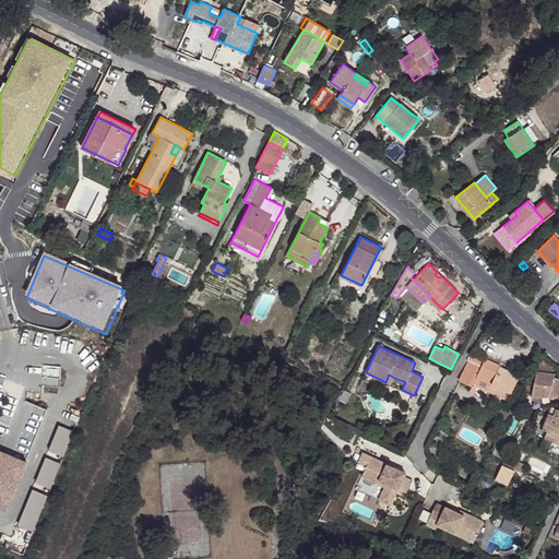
[(520,376),(471,353),(467,360),(470,361),(460,381),(473,388),(477,378),(492,384),(488,392),(508,401),(520,376)]
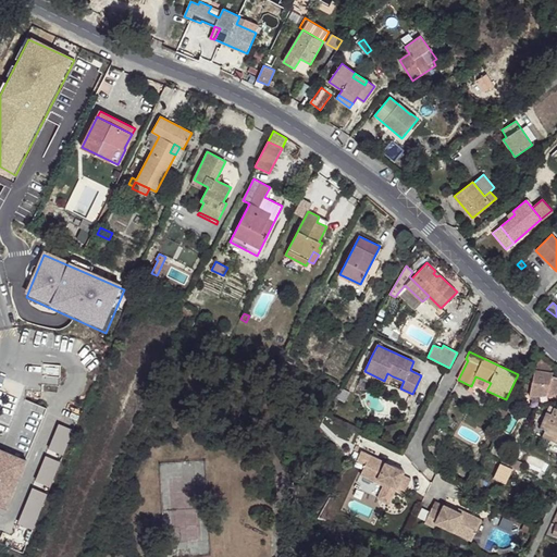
[(551,372),(553,362),(540,354),(536,370),(551,372)]
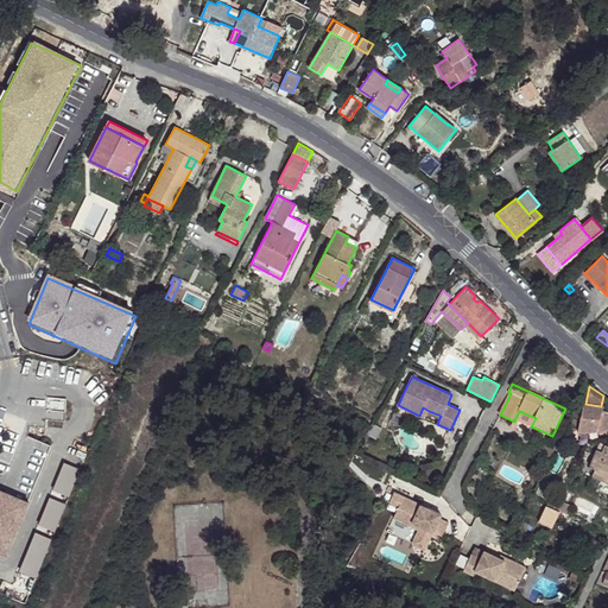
[(607,429),(607,415),(607,412),(607,411),(603,410),(605,406),(601,406),(586,404),(584,404),(581,418),(578,429),(578,431),(607,429)]
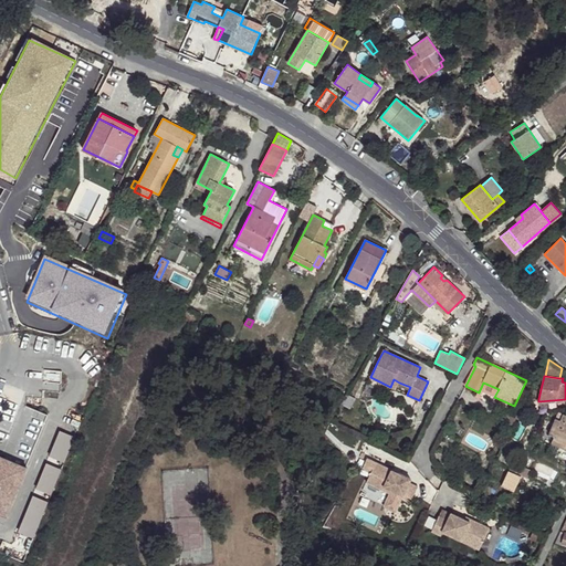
[(499,389),(483,383),(479,392),(477,397),(480,398),(483,391),(494,397),(499,389)]
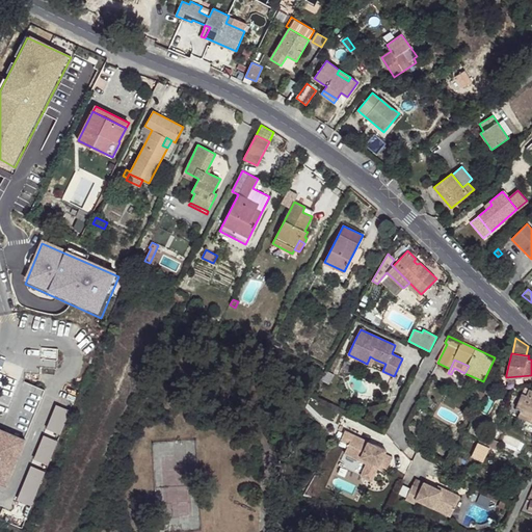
[(506,375),(508,366),(499,365),(495,373),(506,375)]
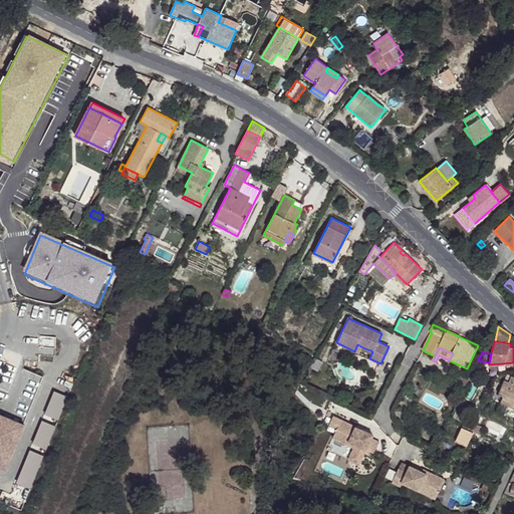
[(317,371),(322,362),(316,358),(311,367),(317,371)]
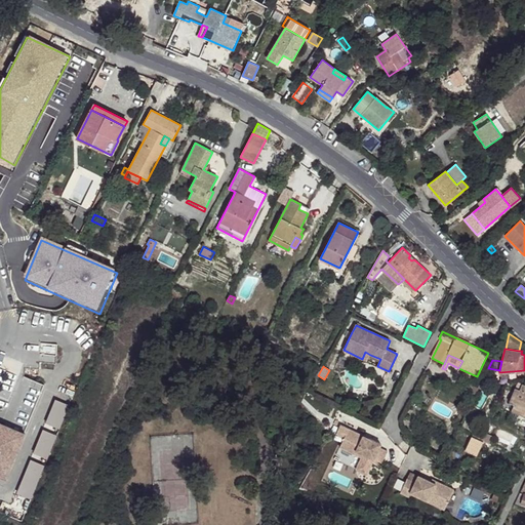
[(475,395),(478,389),(463,381),(460,389),(475,395)]
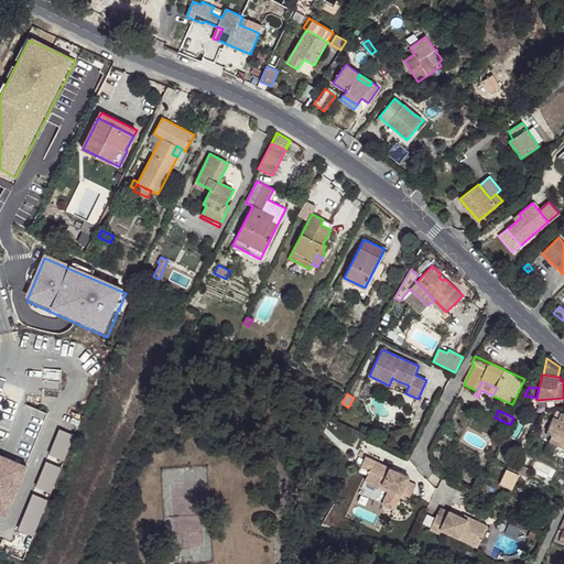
[(563,413),(561,413),(559,420),(553,418),(546,434),(551,436),(549,442),(563,448),(563,413)]
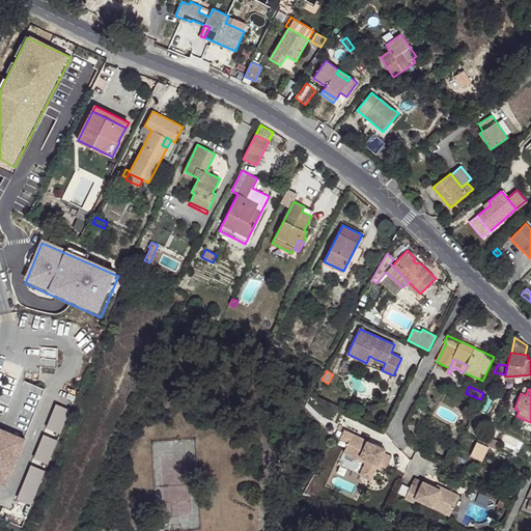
[(70,412),(55,407),(46,430),(59,436),(70,412)]
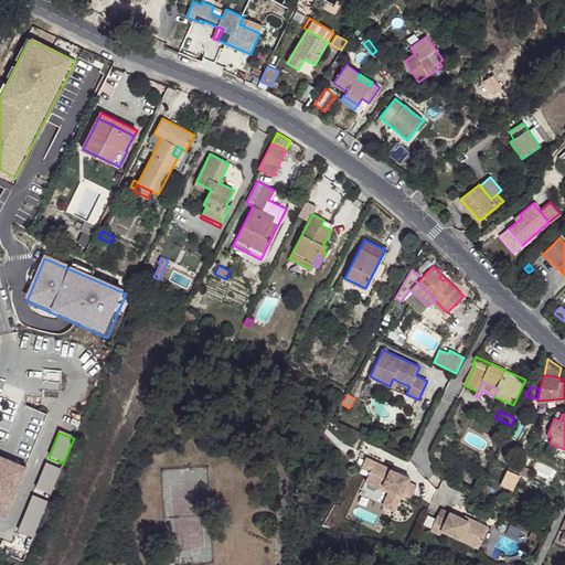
[(511,447),(514,441),(505,437),(502,443),(511,447)]
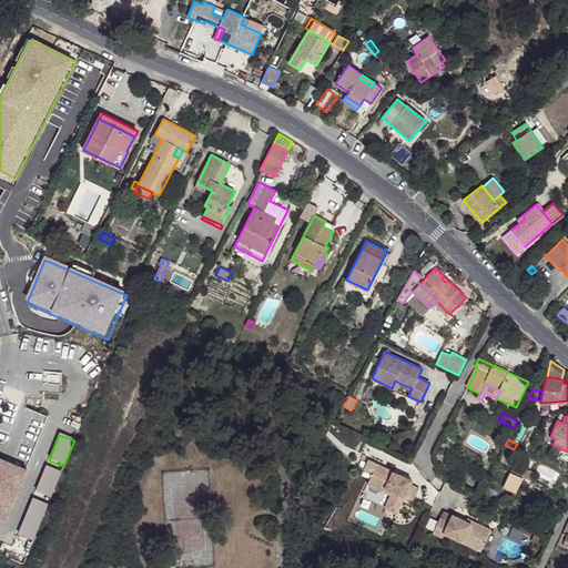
[(0,525),(2,527),(26,470),(3,462),(0,459),(0,525)]
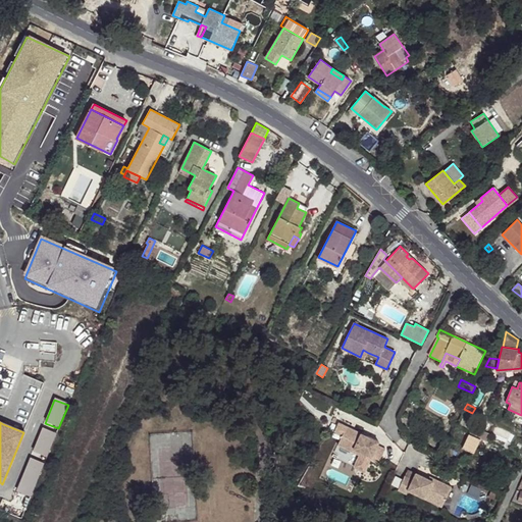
[(343,435),(347,426),(338,422),(334,432),(343,435)]
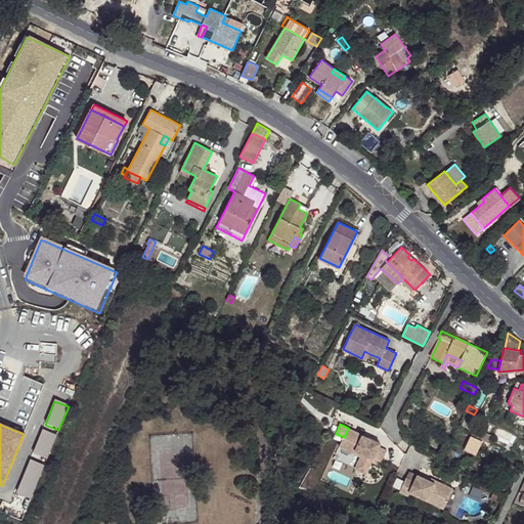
[(379,446),(380,443),(348,428),(344,437),(340,446),(361,456),(355,469),(366,473),(372,461),(379,446)]
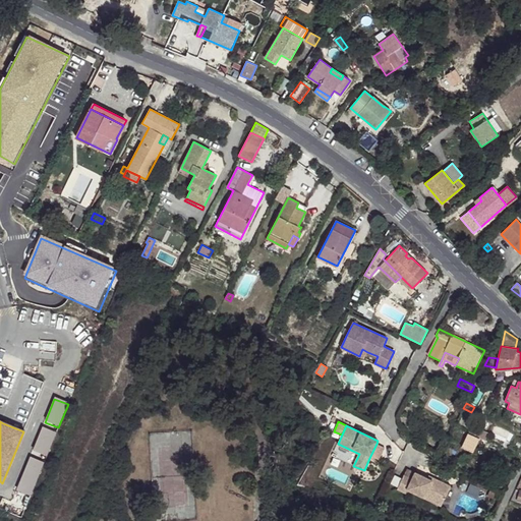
[(484,441),(488,433),(471,425),(468,432),(484,441)]
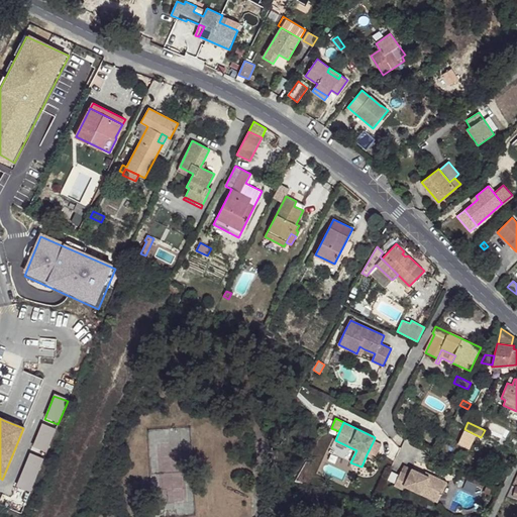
[(56,431),(41,425),(32,448),(45,453),(56,431)]
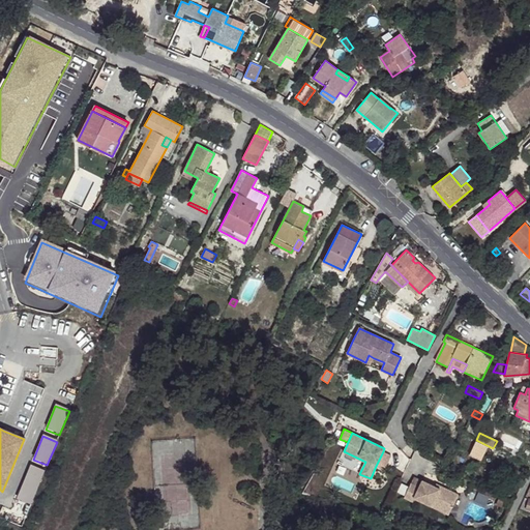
[(384,470),(391,455),(383,451),(376,466),(384,470)]
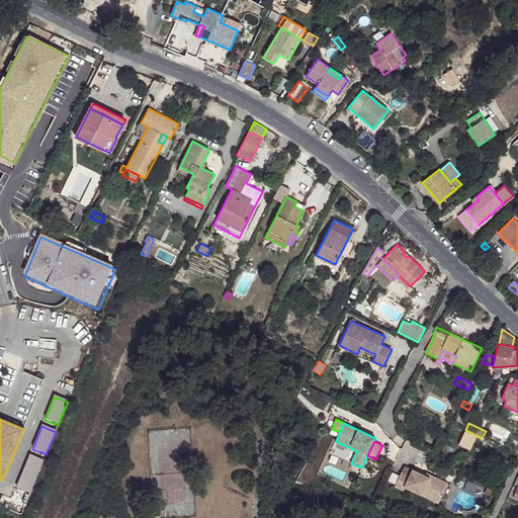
[(44,461),(29,455),(16,489),(30,494),(44,461)]
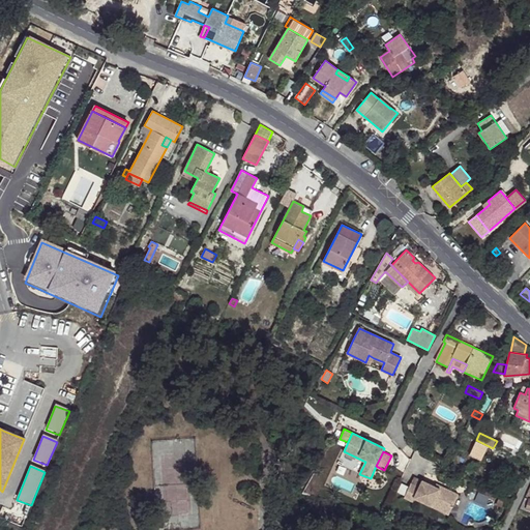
[(419,487),(421,480),(415,477),(412,483),(419,487)]
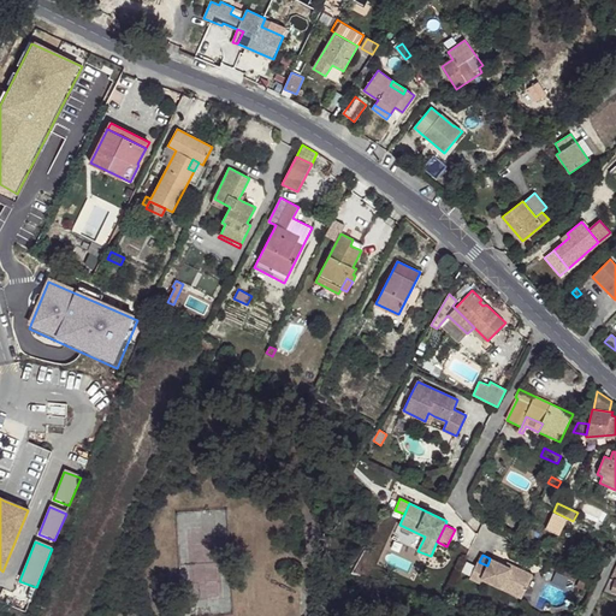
[(533,575),(511,564),(510,568),(505,566),(491,558),(487,566),(479,562),(478,561),(469,578),(480,582),(481,578),(503,588),(505,582),(525,592),(533,575)]
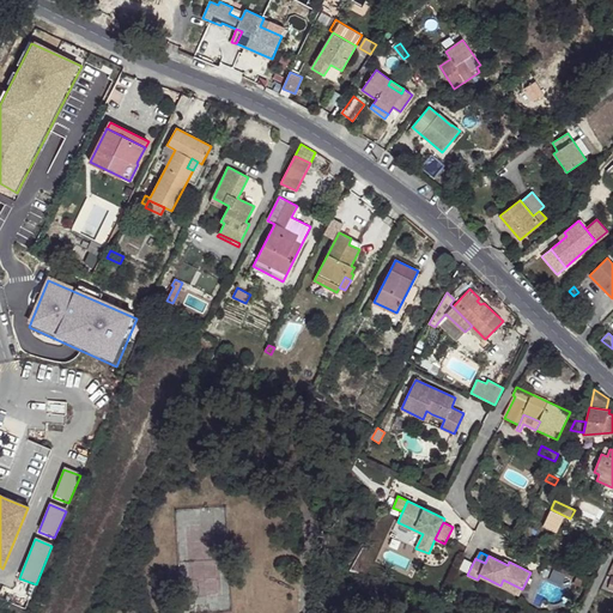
[(562,586),(565,577),(552,572),(548,580),(562,586)]
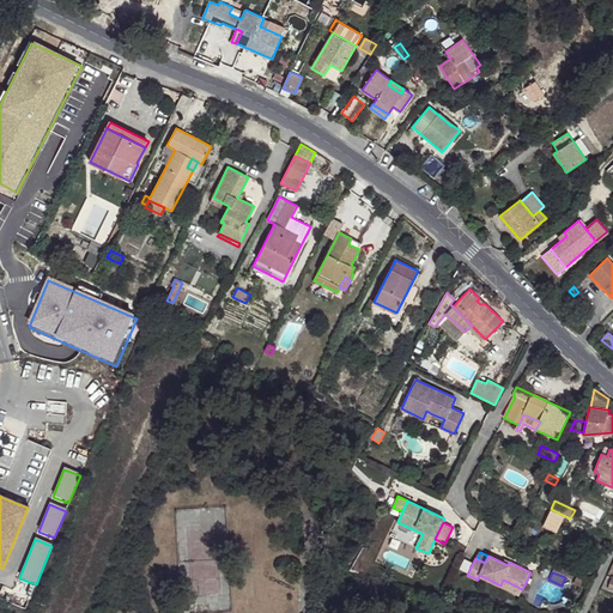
[(583,588),(587,580),(578,575),(574,584),(583,588)]
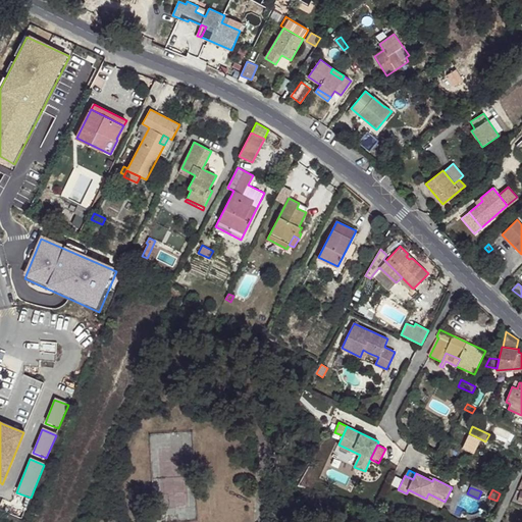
[(445,502),(428,493),(426,499),(442,507),(445,502)]
